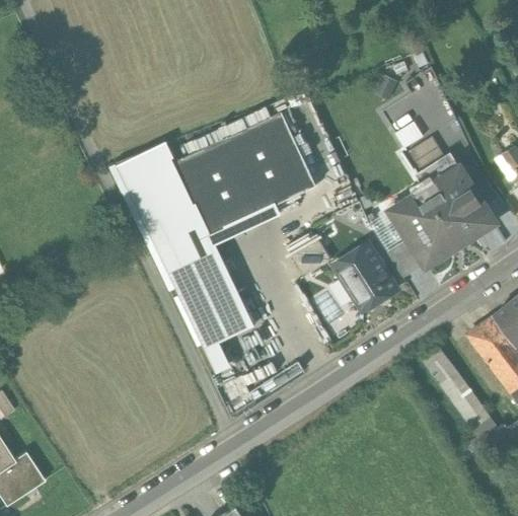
[(444,95),(422,106),(434,132),(456,122),(444,95)]
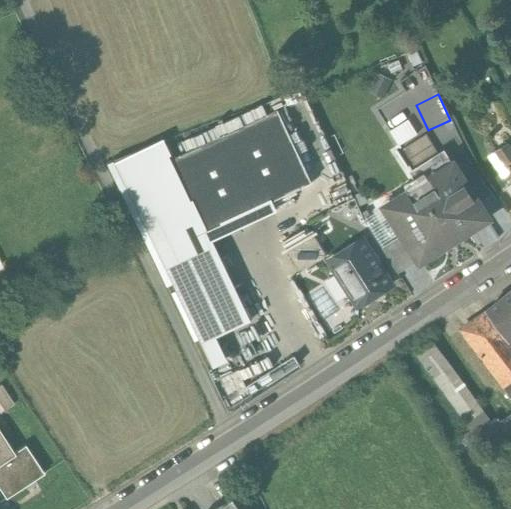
[(278,111),(171,162),(205,234),(312,183),(278,111)]
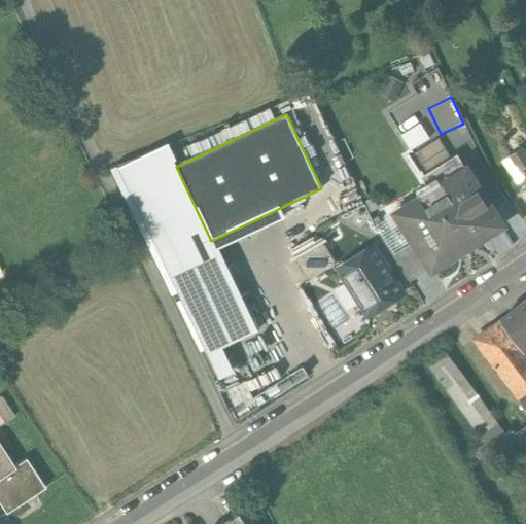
[(409,147),(427,136),(419,120),(399,131),(409,147)]
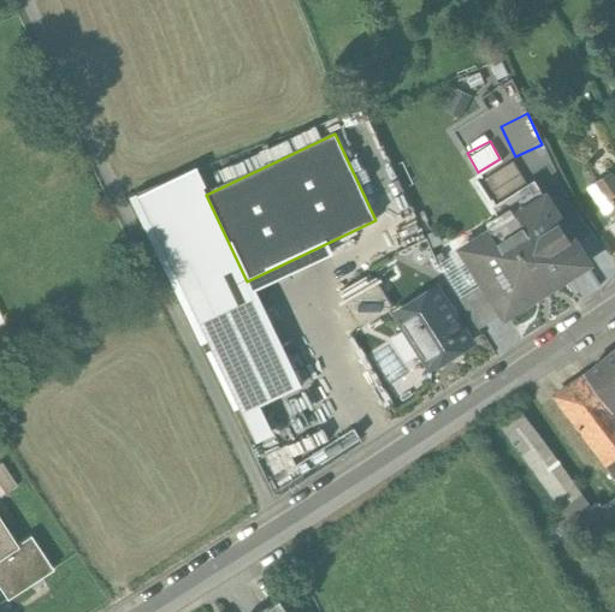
[(614,172),(595,185),(614,212),(614,172)]
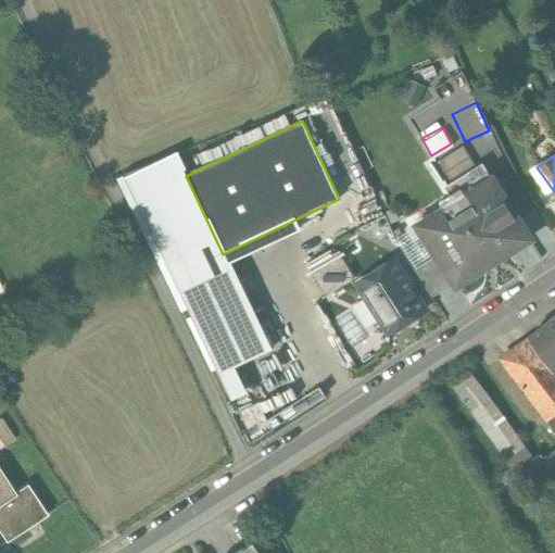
[(488,174),(450,198),(454,204),(437,215),(442,225),(425,236),(438,256),(455,284),(456,285),(529,239),(488,174)]
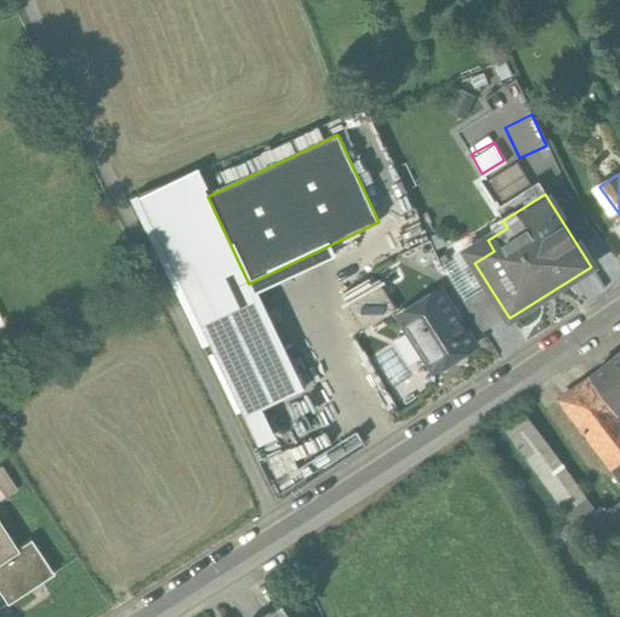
[(192,258),(171,269),(259,447),(278,439),(263,410),(308,388),(261,291),(219,312),(192,258)]
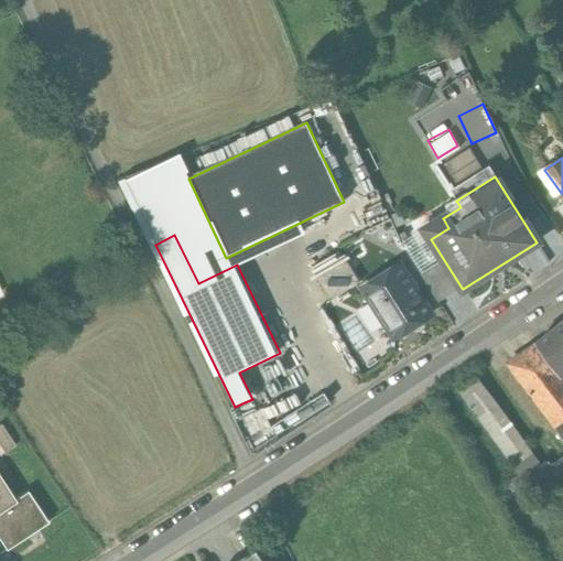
[(346,260),(317,278),(332,300),(359,282),(346,260)]
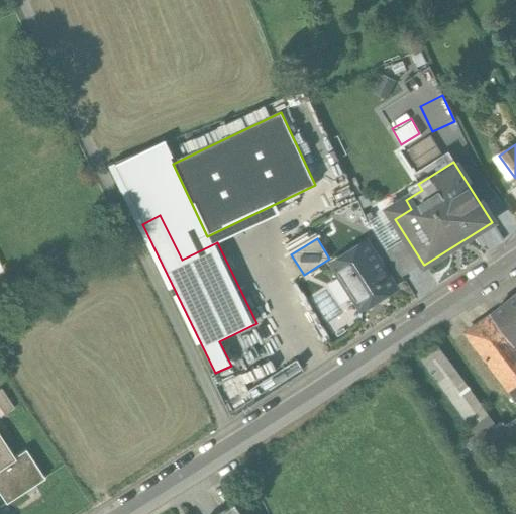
[(407,238),(386,251),(402,277),(423,264),(407,238)]
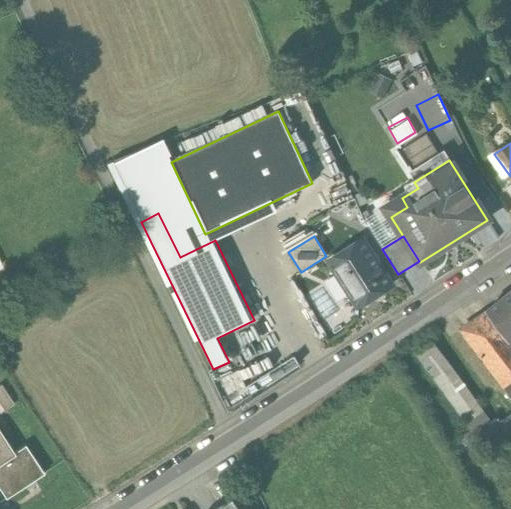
[(363,239),(329,261),(358,306),(392,285),(363,239)]
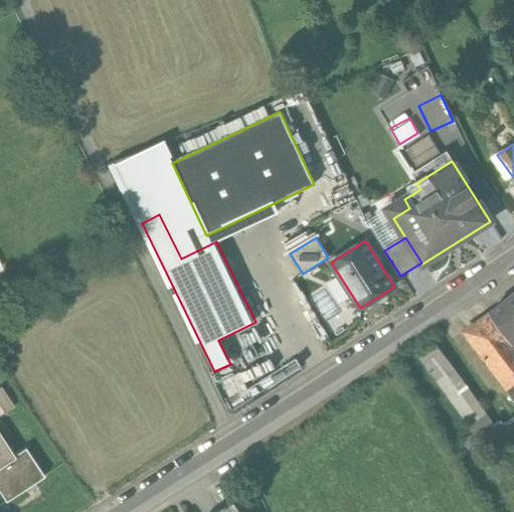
[(513,294),(490,314),(513,342),(513,294)]
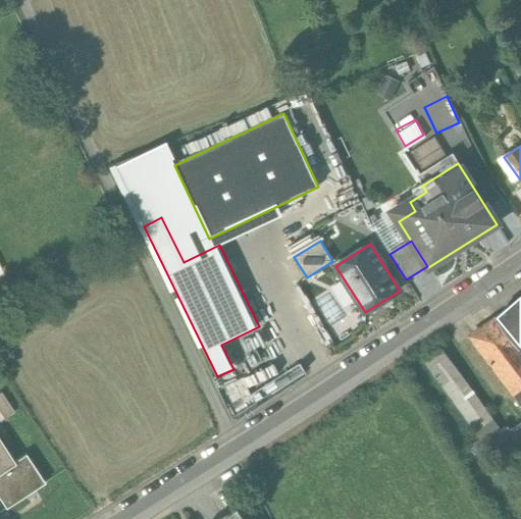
[(497,318),(469,336),(492,367),(507,356),(520,373),(520,347),(497,318)]
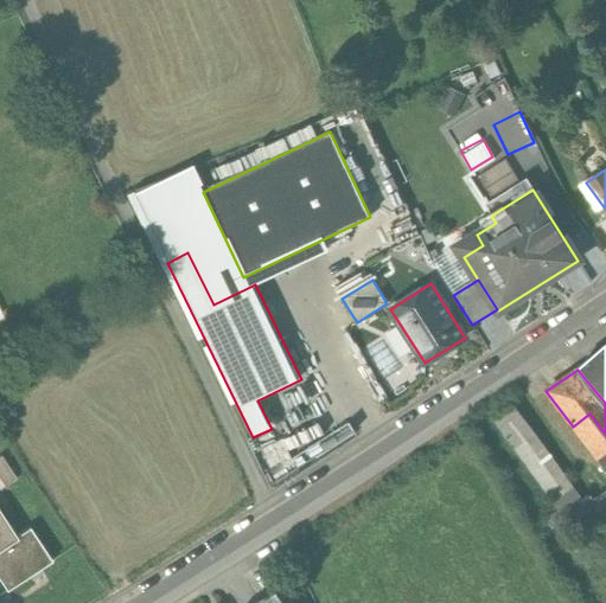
[(509,399),(488,417),(553,499),(574,482),(509,399)]
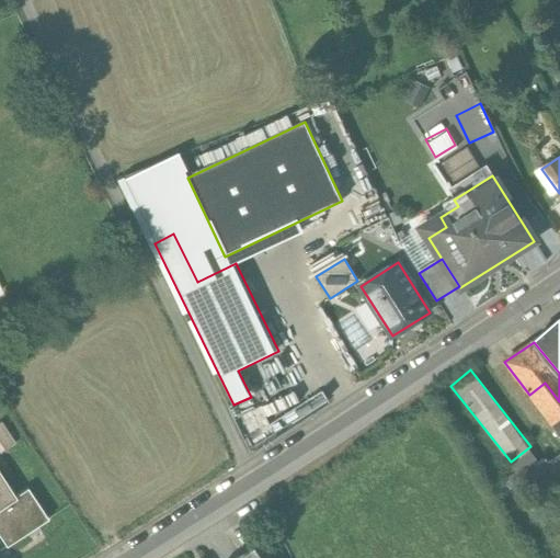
[(559,401),(545,383),(529,395),(553,425),(559,420),(559,401)]
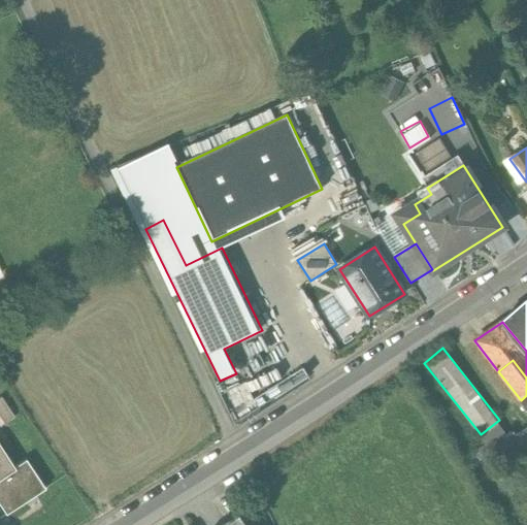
[(2,394),(0,395),(0,426),(17,415),(2,394)]
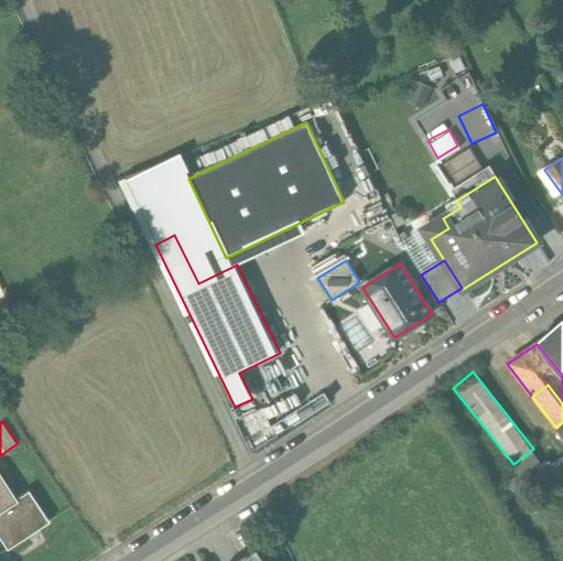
[(562,452),(551,462),(562,476),(562,452)]
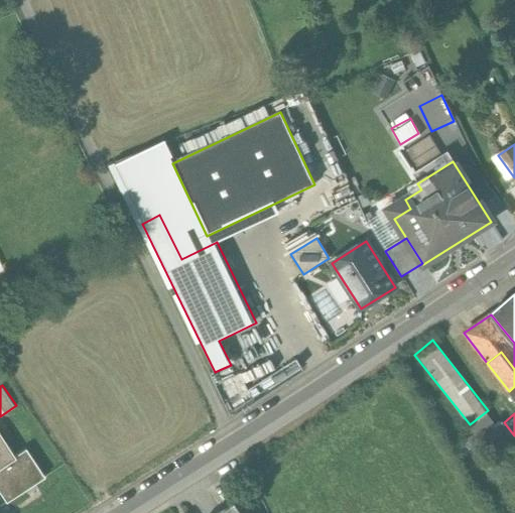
[(14,457),(0,434),(0,491),(7,502),(44,477),(26,450),(14,457)]
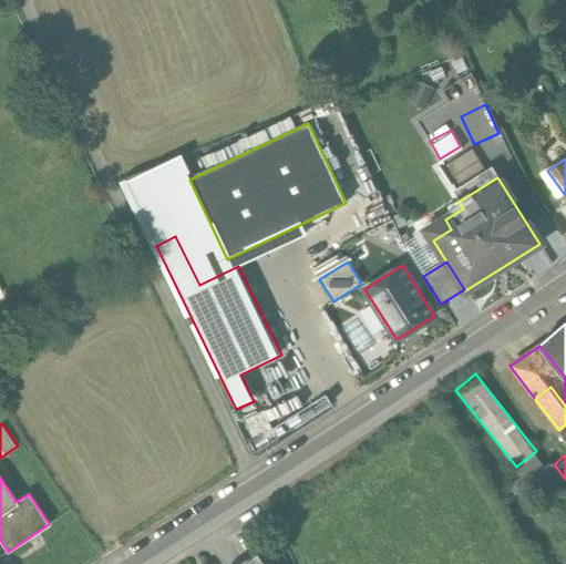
[(267,563),(259,551),(239,563),(267,563)]
